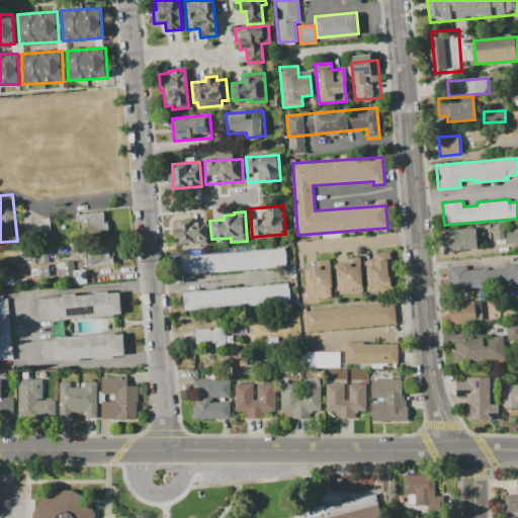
[(103,212),(106,233),(79,236),(77,216),(103,212)]
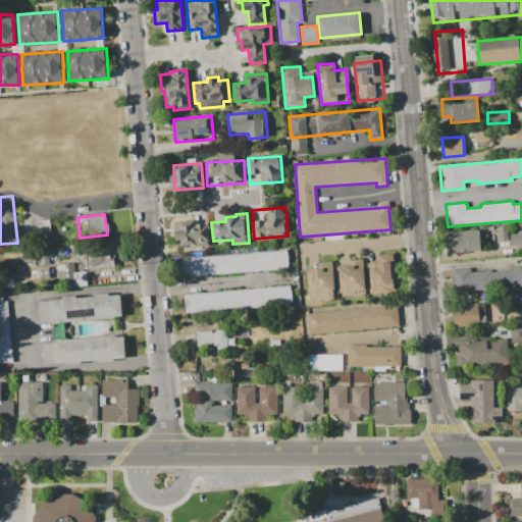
[(210,246),(195,247),(195,245),(180,246),(179,240),(175,241),(174,223),(178,222),(178,220),(195,219),(196,223),(208,222),(210,246)]
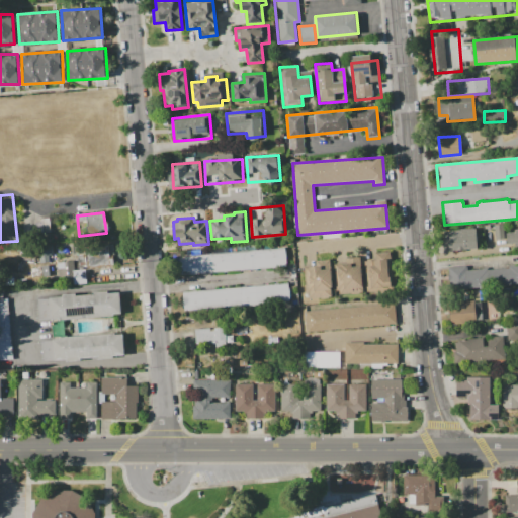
[(476,229),(478,248),(446,251),(444,231),(476,229)]
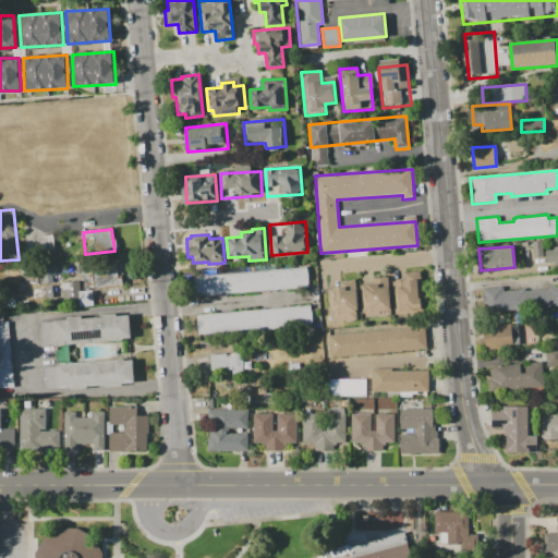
[(557,247),(557,265),(554,266),(554,263),(545,264),(544,250),(557,247)]
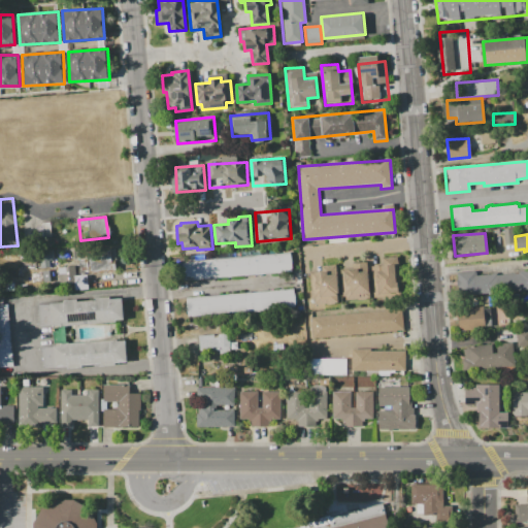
[(88,251),(88,272),(116,270),(114,250),(88,251)]
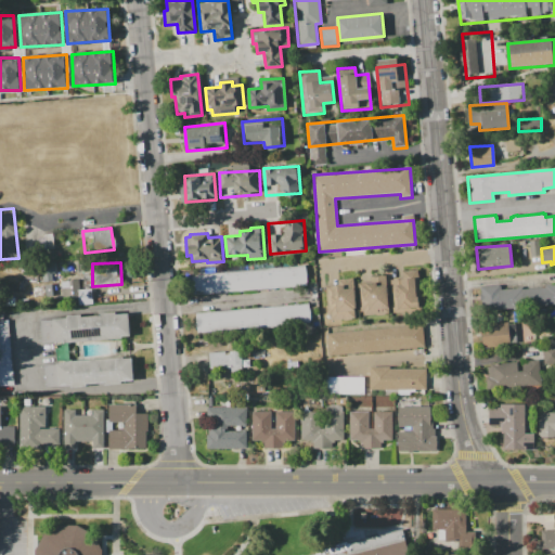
[(307,287),(193,294),(192,272),(306,266),(307,287)]
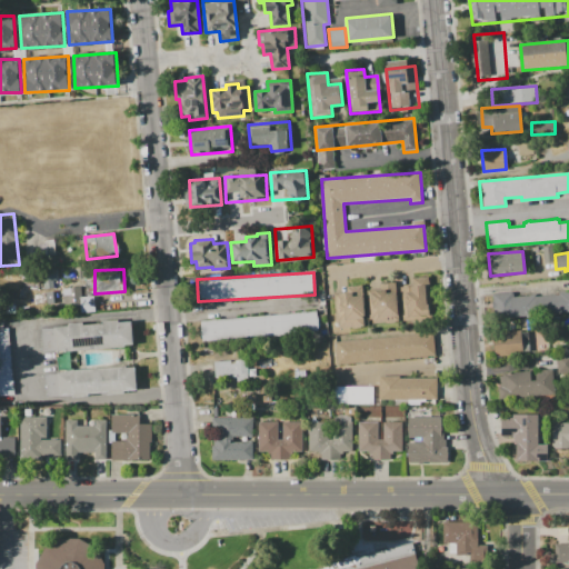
[(400,287),(423,285),(423,278),(429,277),(431,315),(420,316),(421,320),(402,321),(400,287)]
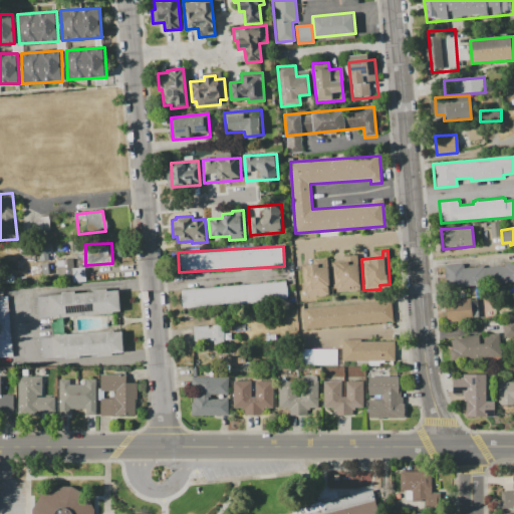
[(331,262),(337,262),(337,265),(338,265),(338,263),(347,262),(346,256),(357,255),(359,290),(336,291),(336,289),(333,289),(331,262)]
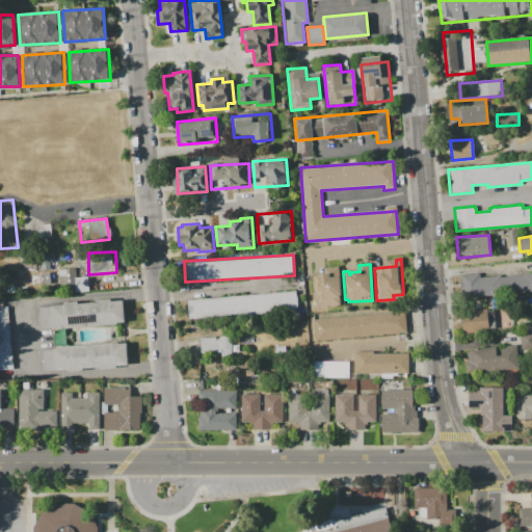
[(339,267),(342,307),(315,308),(313,273),(324,272),(324,268),(339,267)]
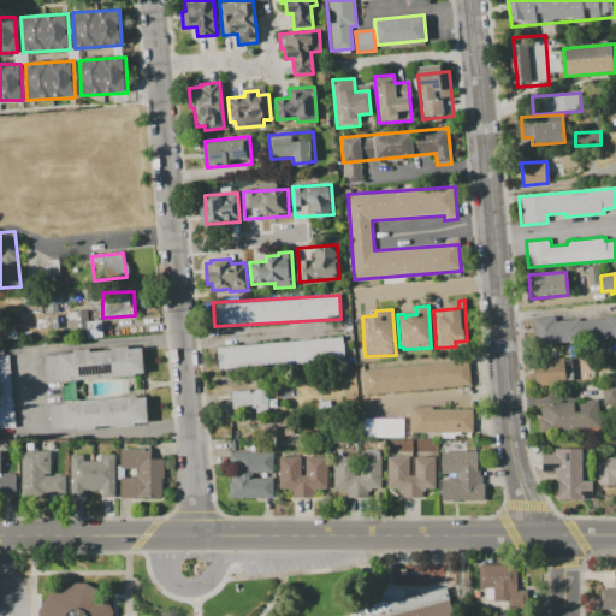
[(88,331),(69,332),(67,312),(87,311),(87,321),(88,331)]
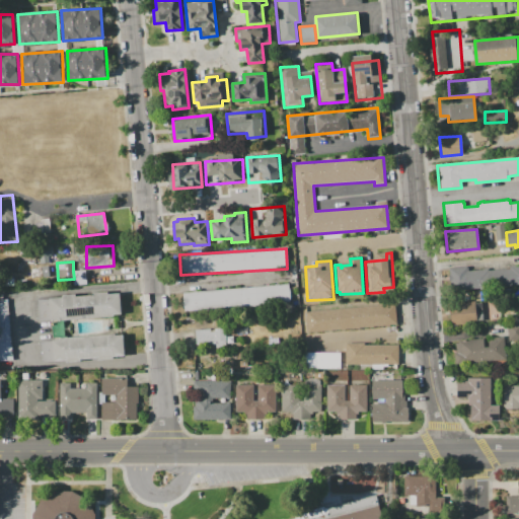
[(518,284),(454,290),(453,268),(469,266),(469,270),(518,265),(518,284)]
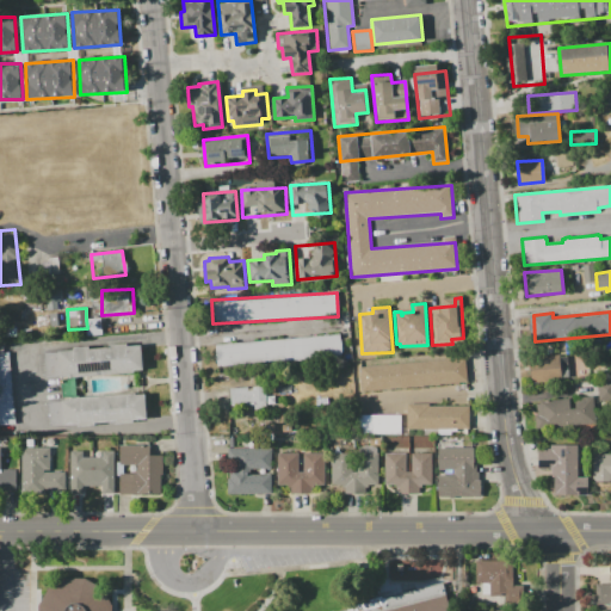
[(86,319),(102,318),(102,335),(87,337),(87,328),(86,319)]
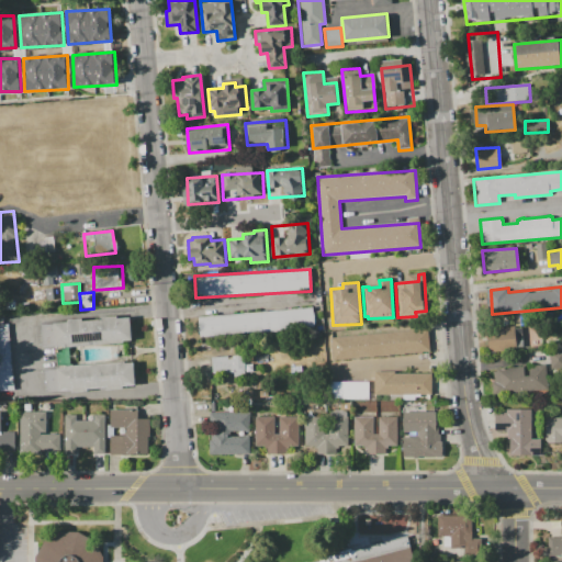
[(198,316),(311,307),(313,329),(200,338),(198,316)]
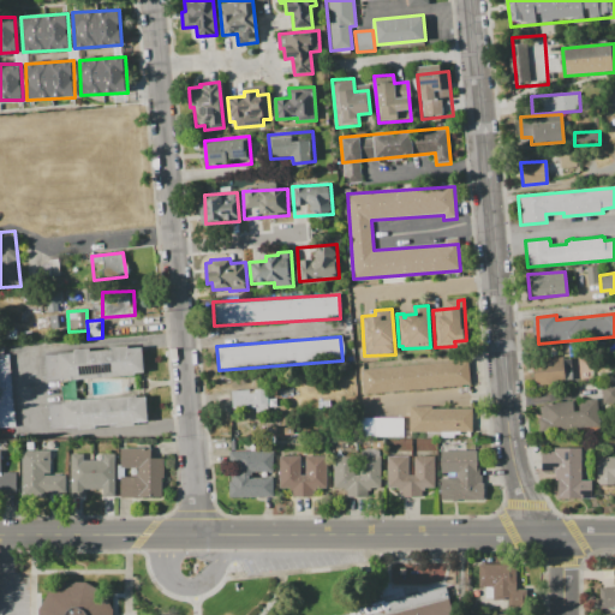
[(144,374),(71,380),(70,377),(47,380),(46,356),(75,353),(75,351),(90,348),(90,352),(112,350),(112,347),(129,346),(129,348),(142,347),(144,374)]
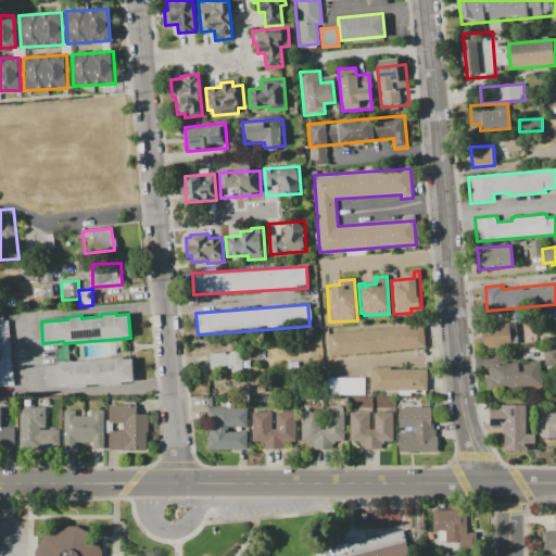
[(0,383),(11,383),(8,320),(0,320),(0,383)]
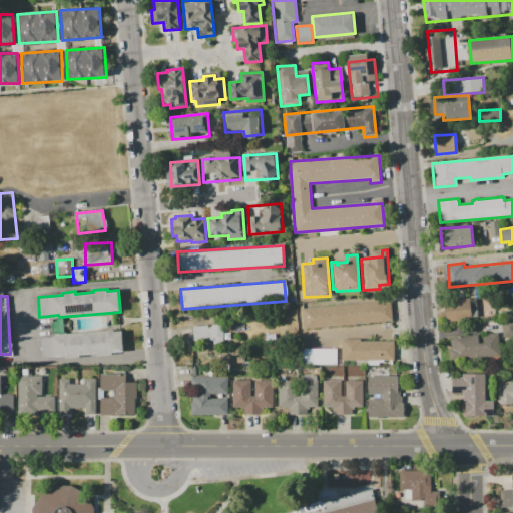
[(447,321),(445,299),(471,297),(471,299),(477,299),(479,319),(447,321)]
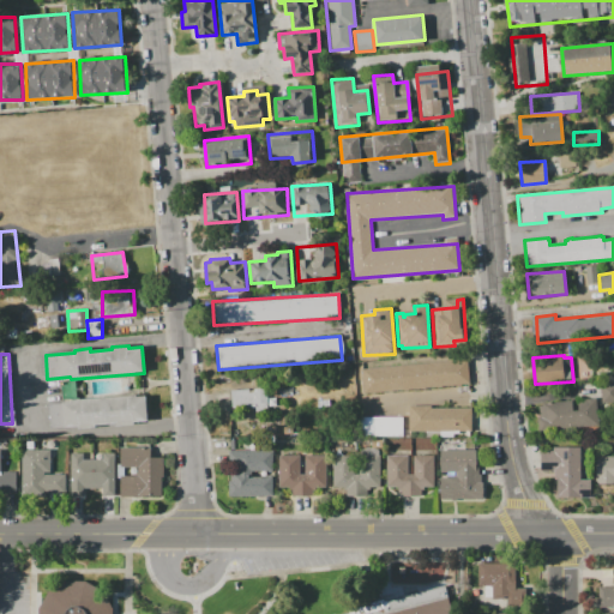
[(470,384),(363,395),(361,369),(468,359),(470,384)]
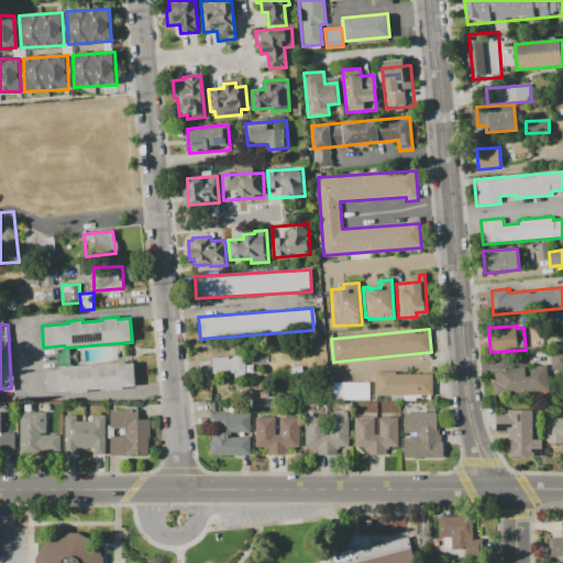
[(550,367),(562,366),(562,350),(550,351),(550,367)]
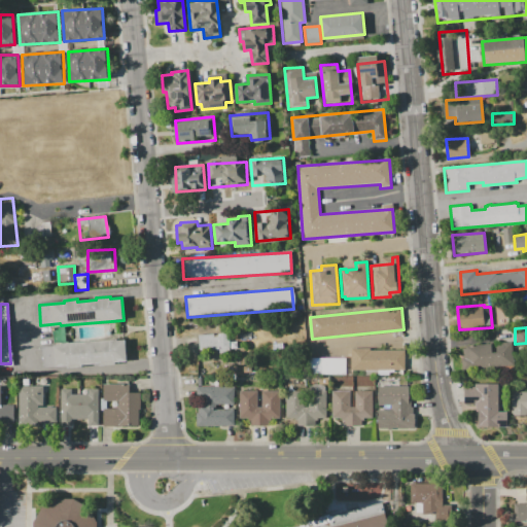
[(198,335),(230,334),(231,351),(198,352),(198,335)]
